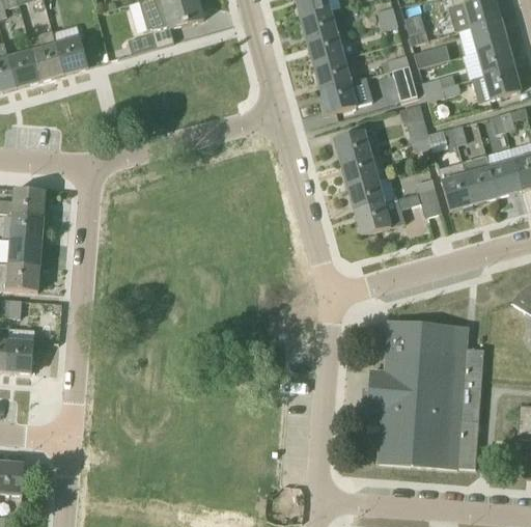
[(18,5),(18,4),(17,0),(0,0),(0,18),(6,17),(4,8),(8,7),(9,8),(18,5)]
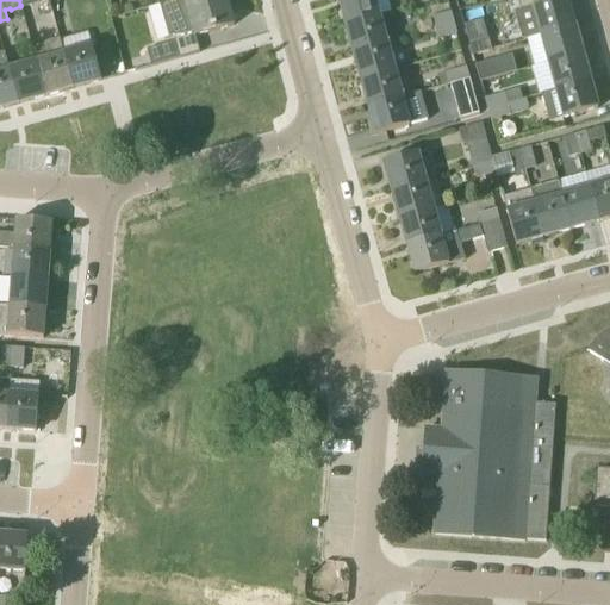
[(48,0),(53,17),(66,13),(61,0),(48,0)]
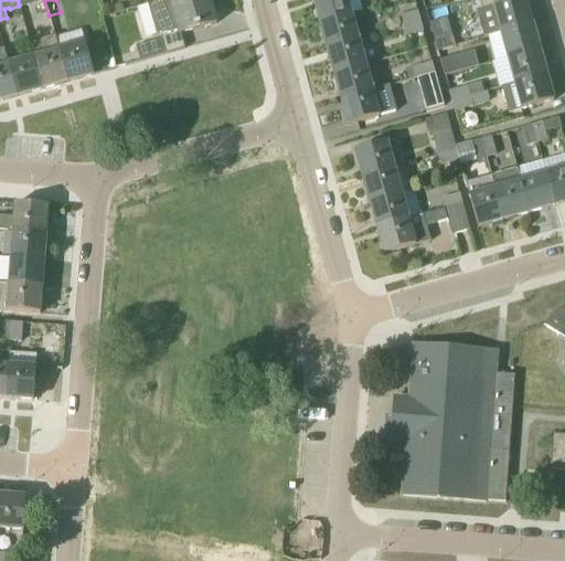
[(156,0),(148,2),(156,32),(179,25),(180,30),(216,20),(210,0),(156,0)]
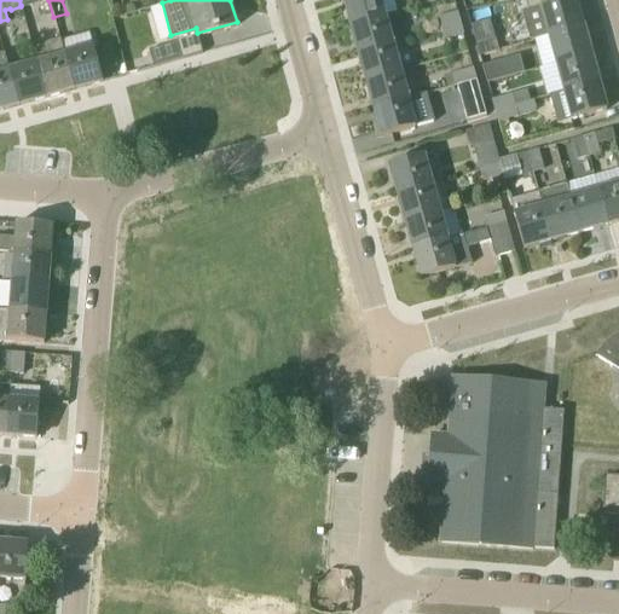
[(343,0),(350,21),(397,9),(393,0),(343,0)]
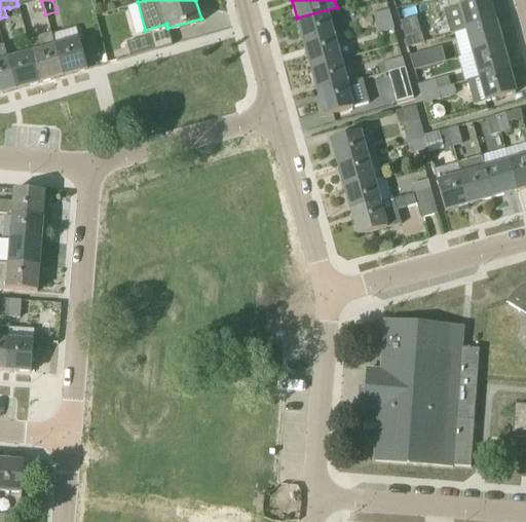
[(468,0),(459,3),(465,27),(495,19),(489,0),(468,0)]
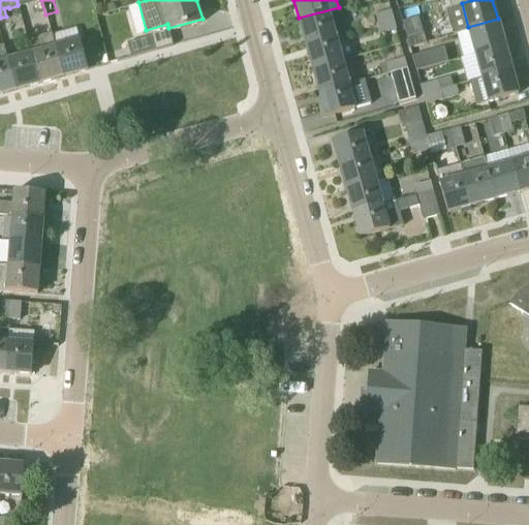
[(130,2),(122,4),(129,35),(137,33),(130,2)]
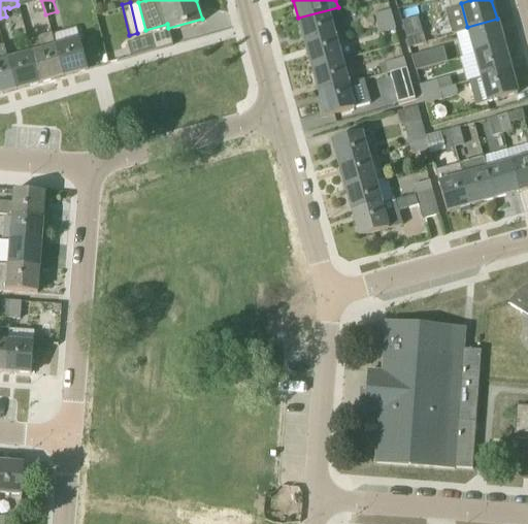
[(338,7),(298,18),(305,41),(334,33),(328,10),(338,7)]
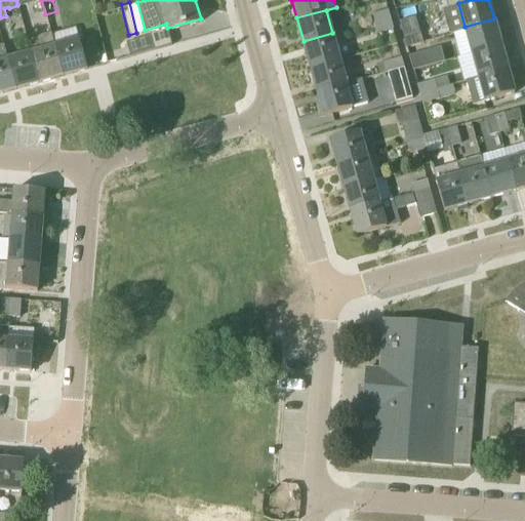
[(390,17),(390,16),(388,7),(369,12),(372,22),(373,22),(390,17)]
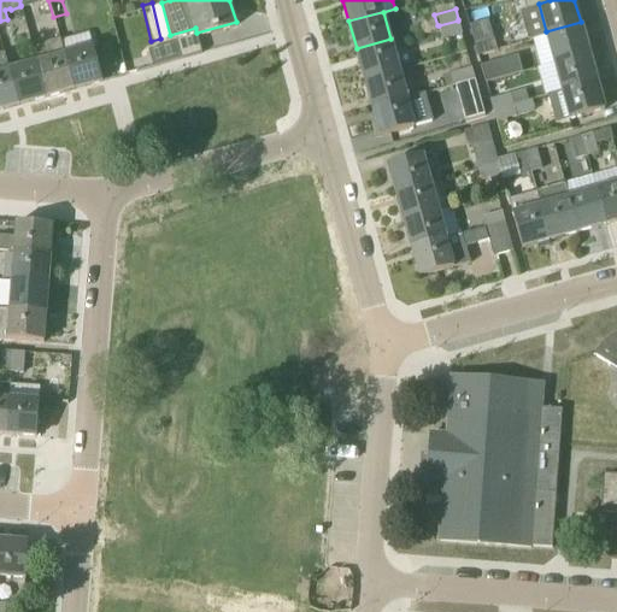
[(458,21),(439,25),(442,37),(463,30),(459,19),(458,19),(458,21)]
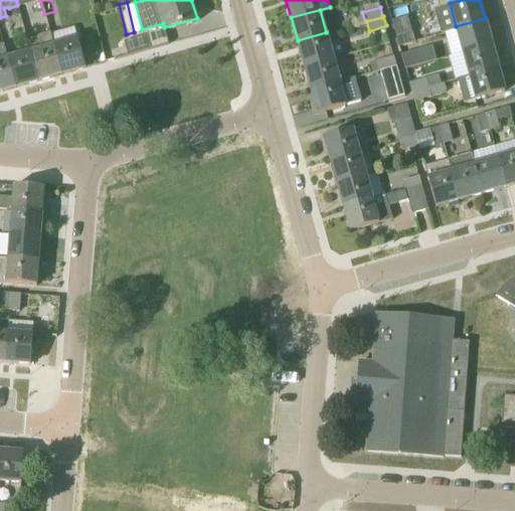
[(491,41),(485,18),(456,26),(463,49),(491,41)]
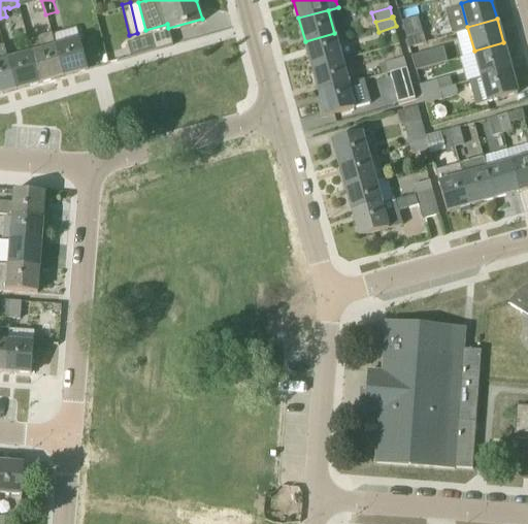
[(64,73),(54,39),(51,30),(27,37),(31,51),(39,80),(64,73)]
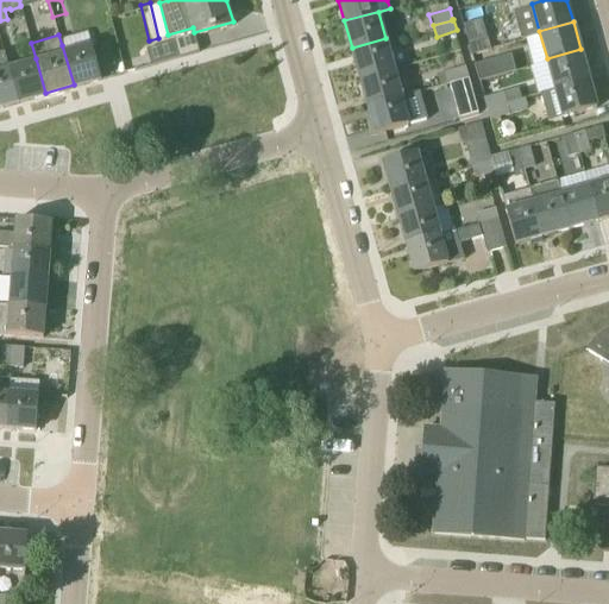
[(488,36),(468,41),(470,51),(488,45),(491,45),(488,36)]
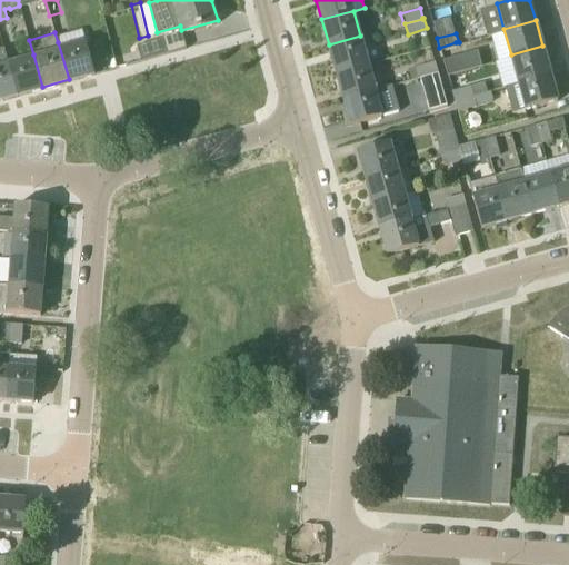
[(141,59),(169,51),(165,36),(137,43),(141,59)]
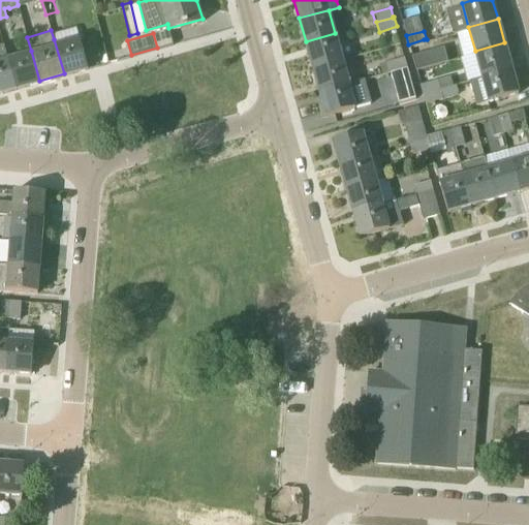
[(342,57),(335,33),(306,41),(312,65),(342,57)]
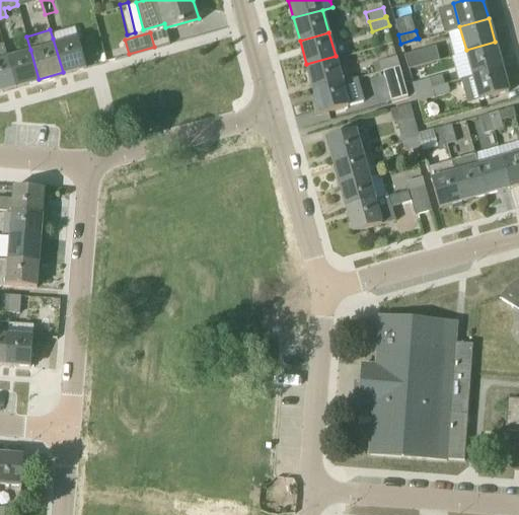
[(63,35),(53,39),(63,72),(86,66),(78,37),(64,40),(63,35)]
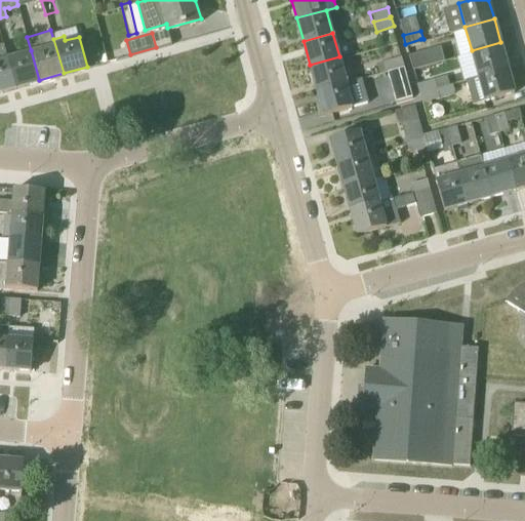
[(0,90),(15,86),(7,56),(3,41),(0,42),(0,90)]
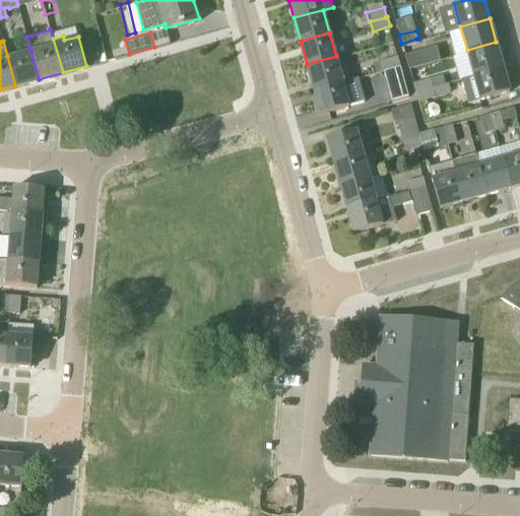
[(503,66),(496,42),(467,50),(452,54),(458,77),(461,76),(473,73),(473,74),(503,66)]
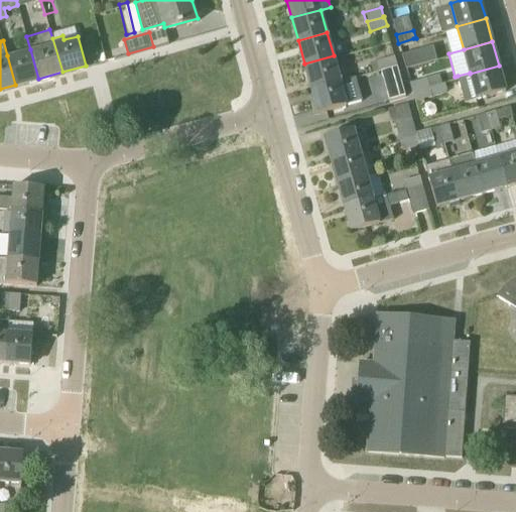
[(401,53),(405,67),(435,57),(432,45),(401,53)]
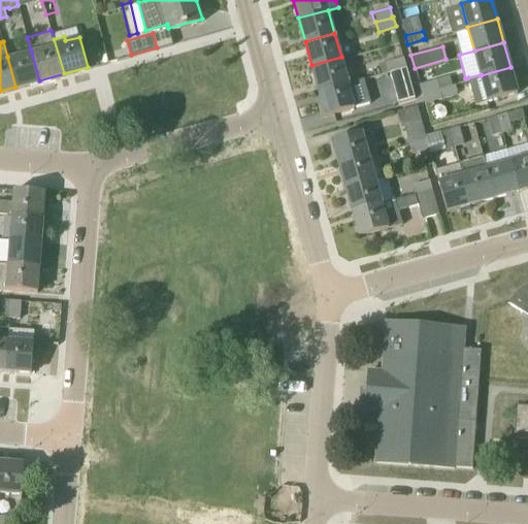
[(15,87),(39,80),(31,51),(7,57),(15,87)]
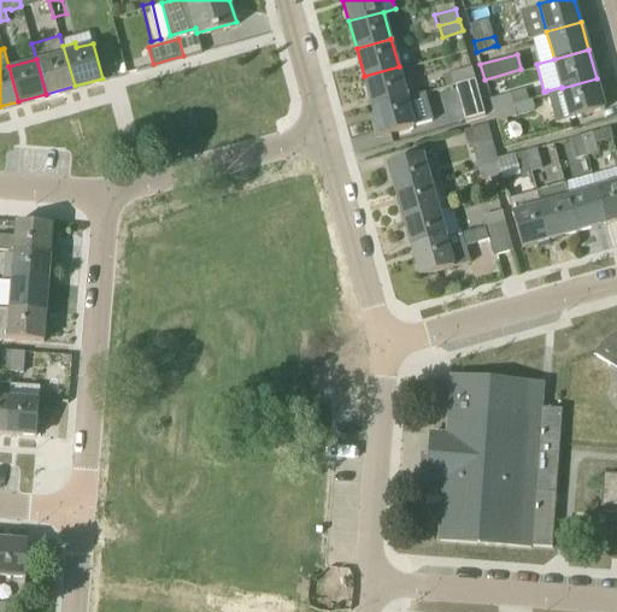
[(475,75),(471,64),(451,70),(453,82),(475,75)]
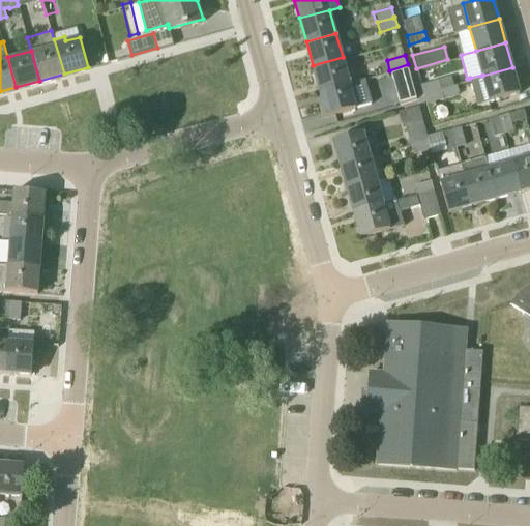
[(313,65),(320,90),(349,81),(343,57),(313,65)]
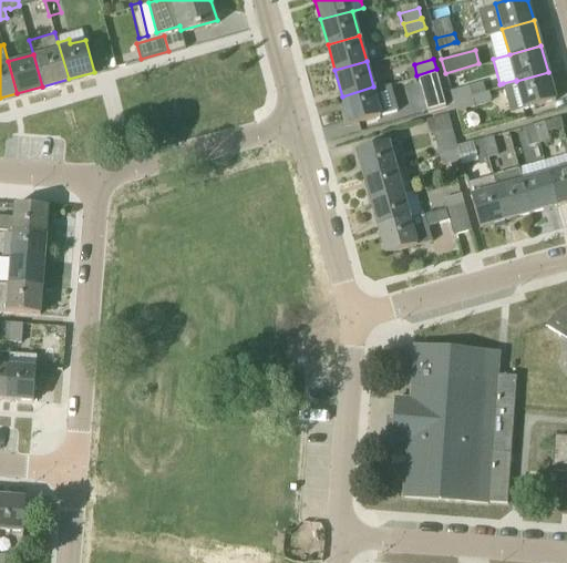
[(436,69),(416,75),(423,96),(421,98),(424,109),(446,102),(436,69)]
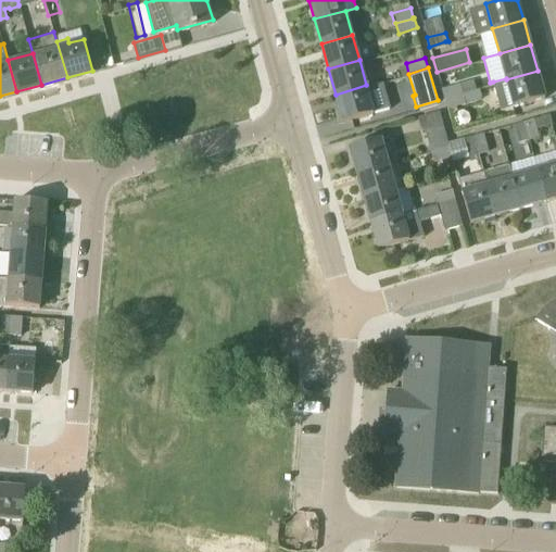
[(544,96),(538,71),(506,79),(506,78),(493,82),(501,108),(544,96)]
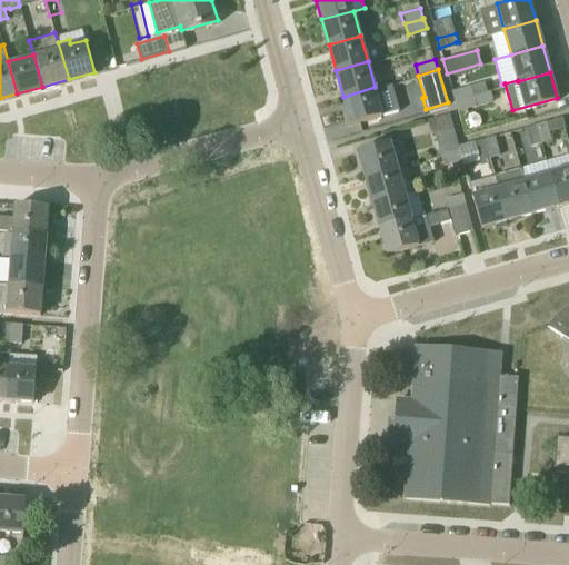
[(485,79),(451,89),(455,100),(488,90),(485,79)]
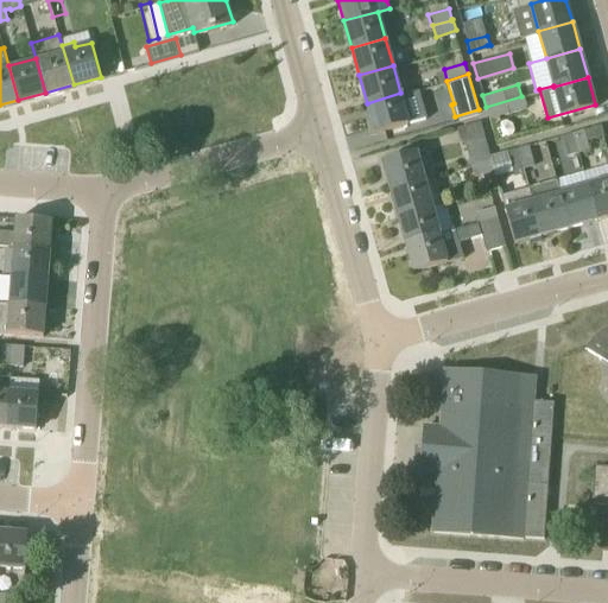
[(400,94),(400,93),(367,103),(374,131),(409,121),(428,115),(419,88),(400,94)]
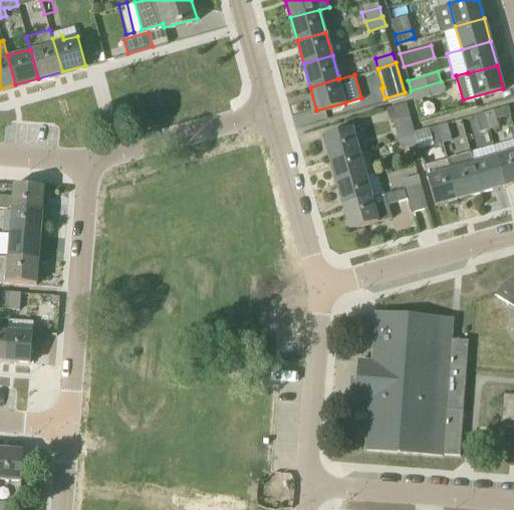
[(443,80),(441,81),(411,90),(414,98),(446,89),(443,80)]
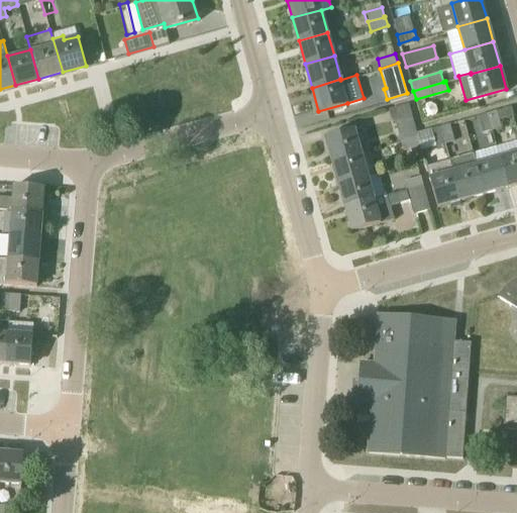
[(393,117),(399,136),(416,131),(417,130),(408,101),(389,107),(392,118),(393,117)]
